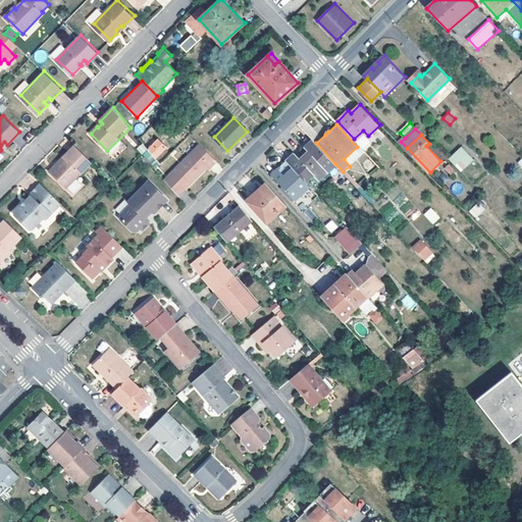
[(159,139),(148,149),(156,158),(167,147),(159,139)]
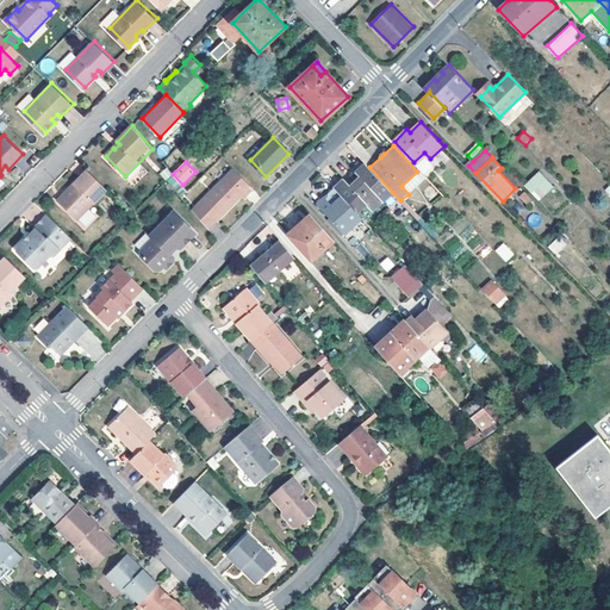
[(342,195),(358,212),(366,204),(372,210),(392,192),(369,167),(365,162),(355,170),(361,176),(350,186),(343,179),(334,187),(342,195)]
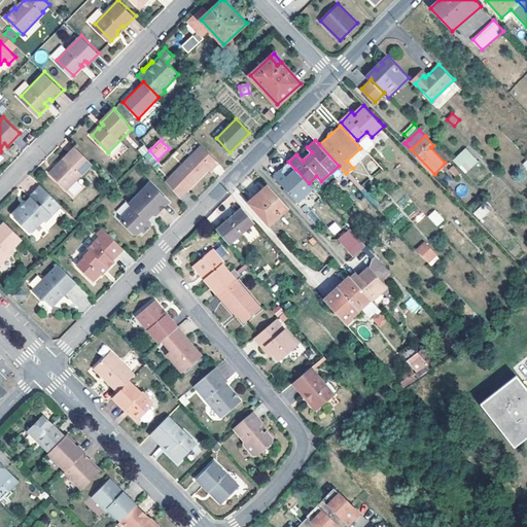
[(92,163),(74,146),(63,159),(65,161),(60,165),(57,165),(48,173),(65,189),(92,163)]
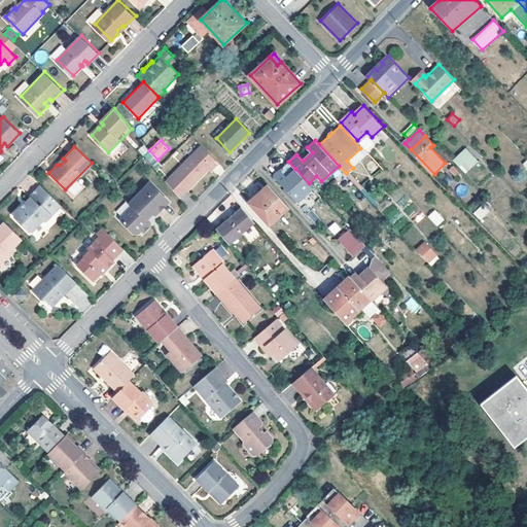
[(180,198),(207,170),(210,167),(212,170),(219,163),(203,146),(167,182),(180,198)]
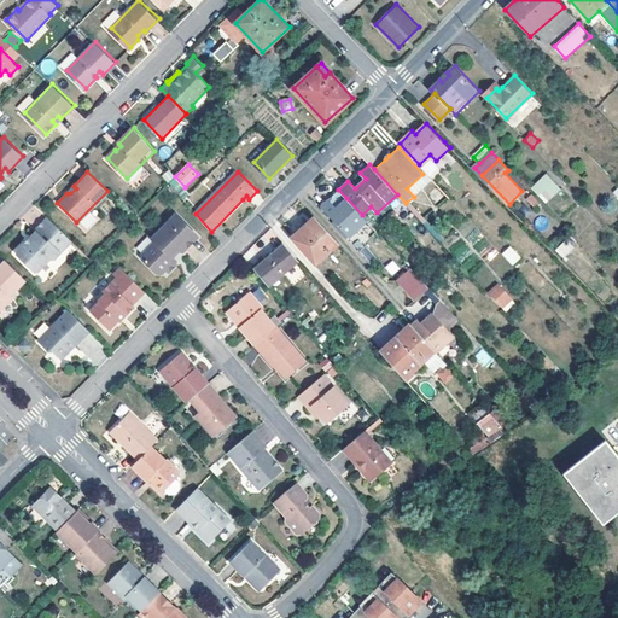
[(530,187),(546,204),(561,190),(546,173),(530,187)]
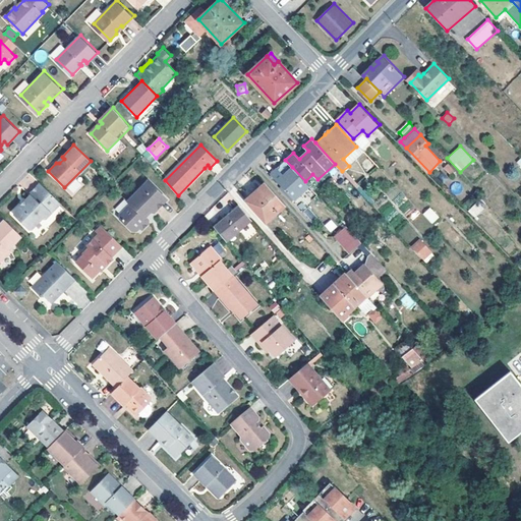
[(455,170),(449,164),(445,167),(451,174),(455,170)]
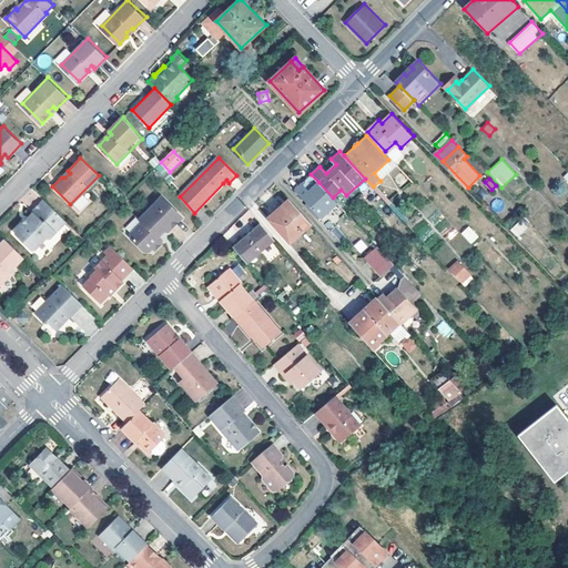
[(333,198),(318,182),(310,191),(302,182),(295,189),(297,191),(307,202),(321,217),(337,202),(333,198)]
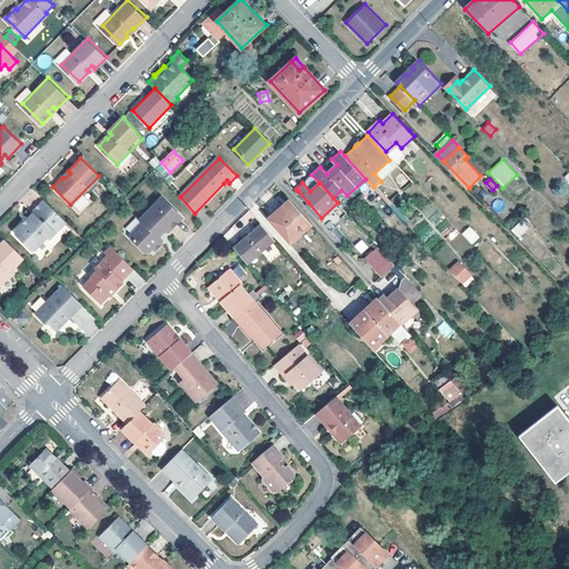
[(181,216),(161,197),(141,218),(143,220),(131,232),(131,237),(145,249),(149,250),(153,245),(156,247),(162,241),(161,238),(159,235),(156,232),(162,226),(165,229),(169,228),(181,216)]
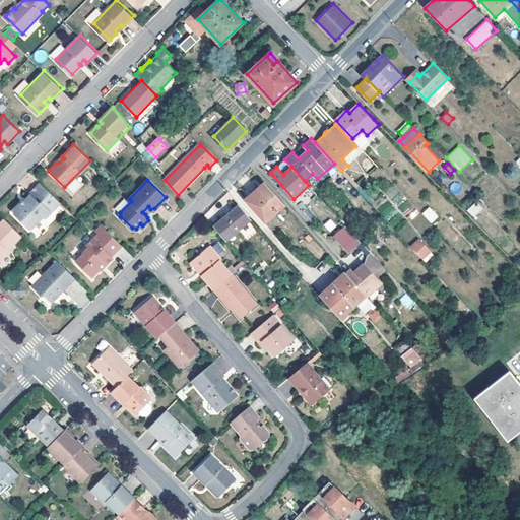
[(245,198),(248,201),(267,184),(264,181),(245,198)]
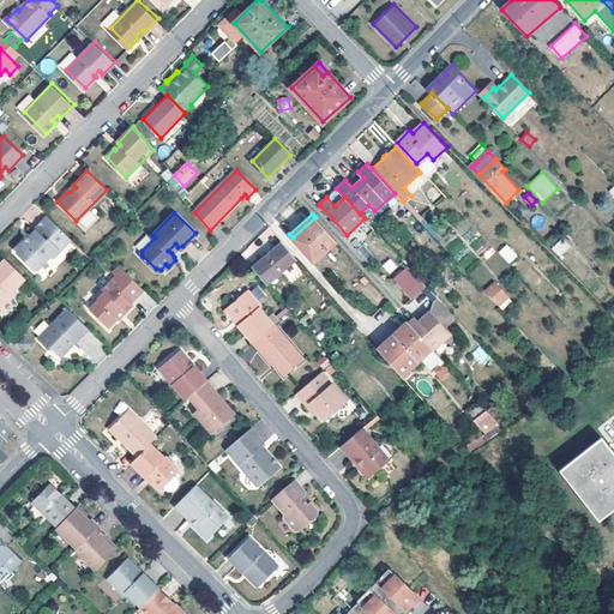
[(535,214),(529,223),(539,229),(545,220),(535,214)]
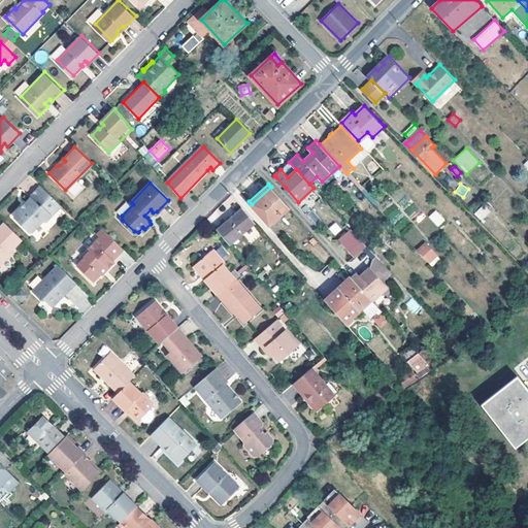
[(42,185),(30,196),(31,197),(15,213),(15,218),(26,228),(32,227),(44,216),(48,216),(60,203),(42,185)]
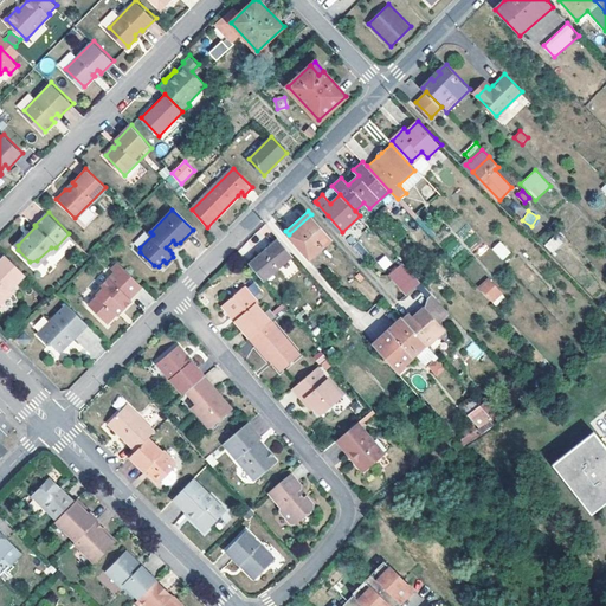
[(311,214),(289,234),(310,258),(333,239),(311,214)]
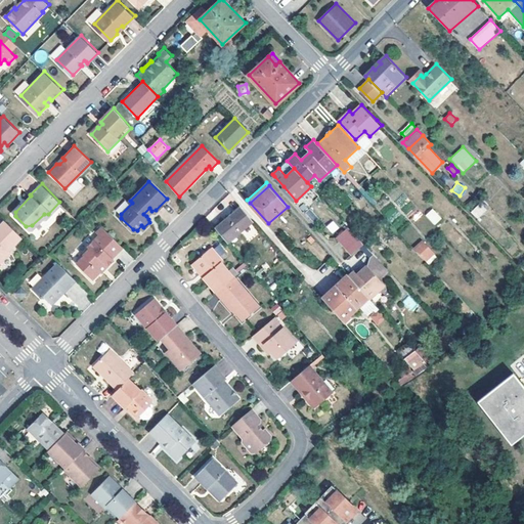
[(294,202),(296,201),(284,186),(281,188),(294,202)]
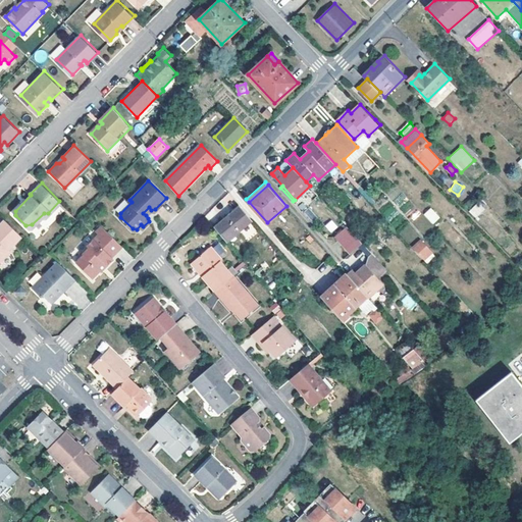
[(476,218),(486,208),(478,201),(468,211),(476,218)]
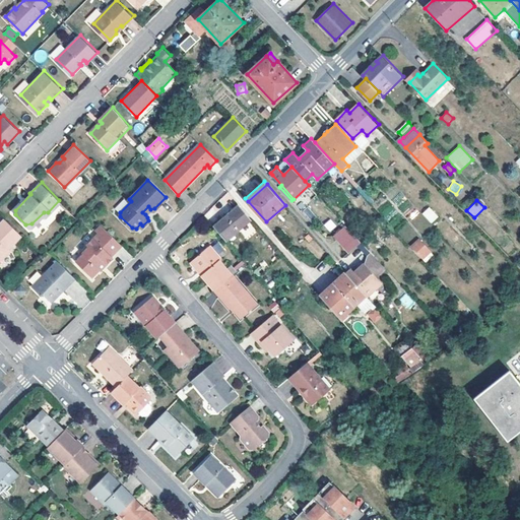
[(214,225),(226,240),(252,218),(240,204),(214,225)]
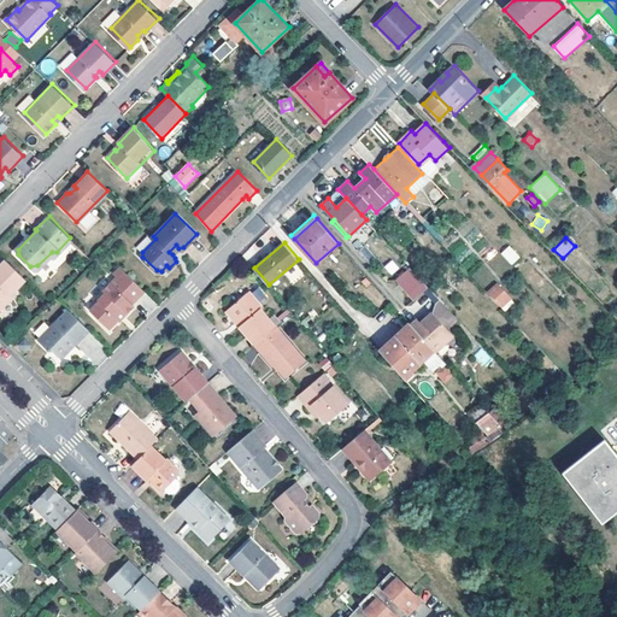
[(511,265),(519,257),(509,245),(500,253),(511,265)]
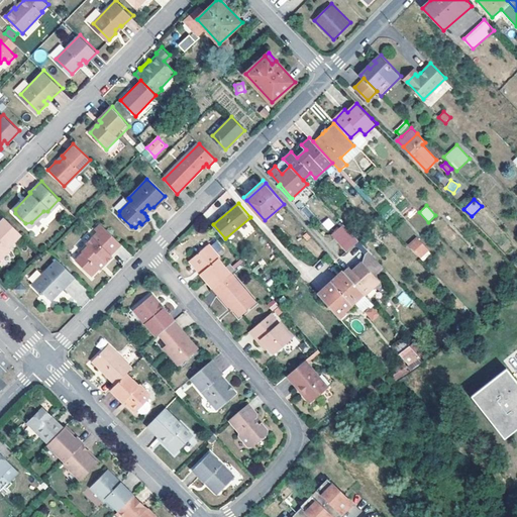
[(499,219),(492,211),(487,216),(494,224),(499,219)]
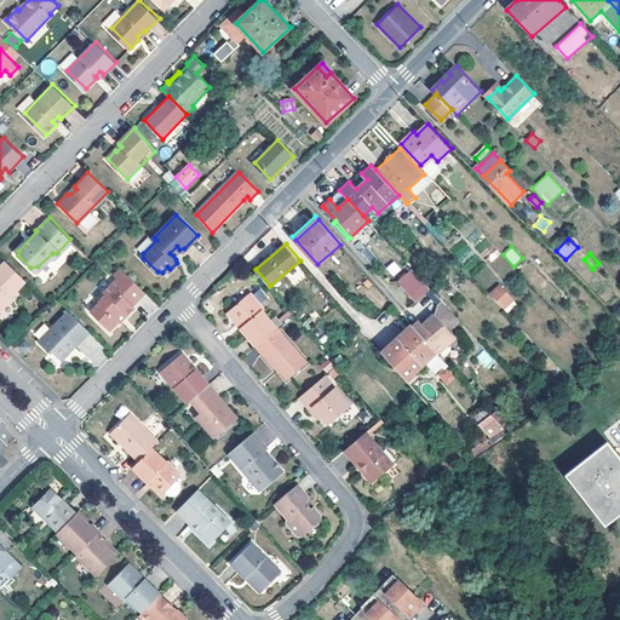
[(27,280),(5,260),(0,265),(0,313),(13,299),(10,297),(27,280)]
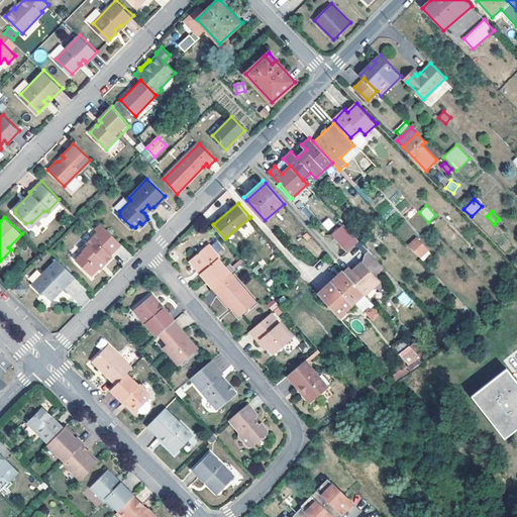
[(321,223),(327,230),(334,225),(329,217),(321,223)]
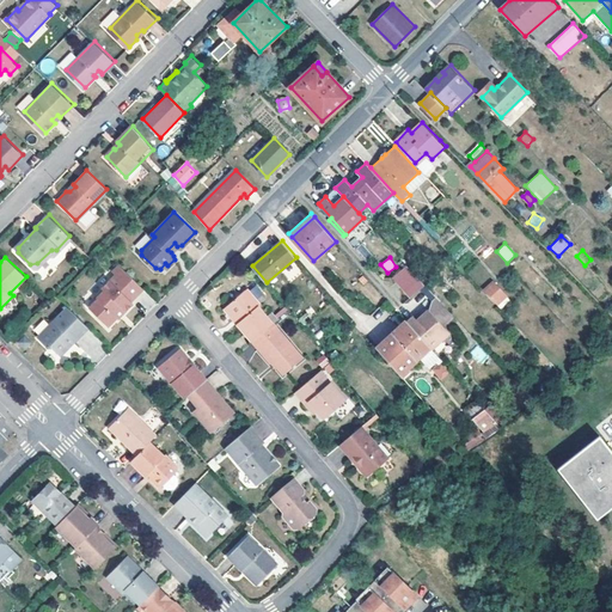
[(115,273),(102,286),(104,288),(97,297),(99,298),(93,304),(93,311),(109,325),(118,316),(116,313),(123,306),(127,310),(133,304),(129,300),(142,287),(120,264),(114,270),(115,273)]
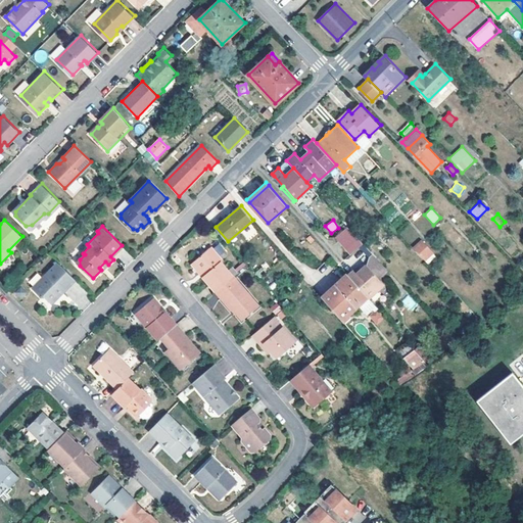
[(365,244),(348,227),(337,237),(352,254),(365,244)]
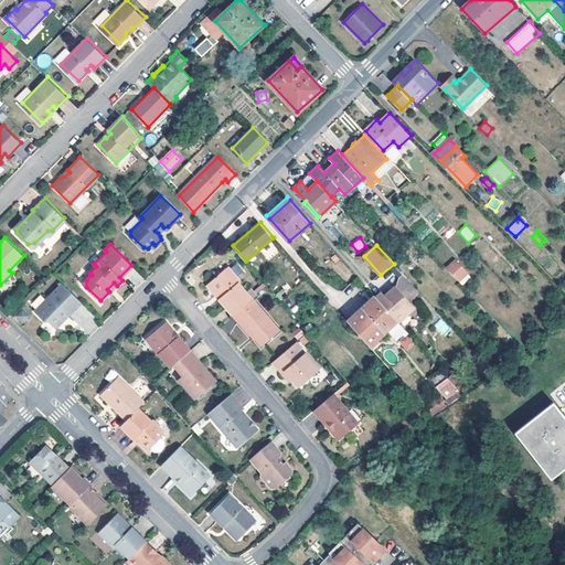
[(456,258),(445,267),(461,286),(471,277),(456,258)]
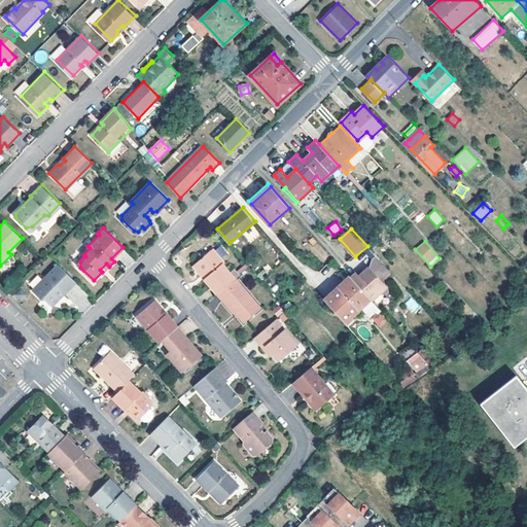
[(216,249),(223,259),(230,255),(221,245),(216,249)]
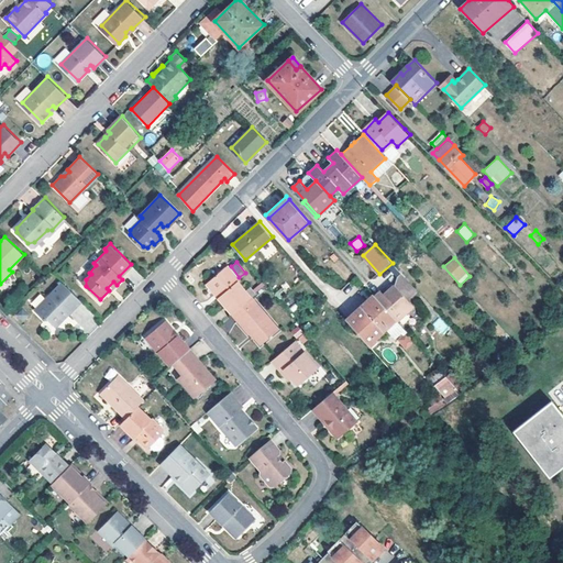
[(87,269),(89,273),(96,265),(94,263),(87,269)]
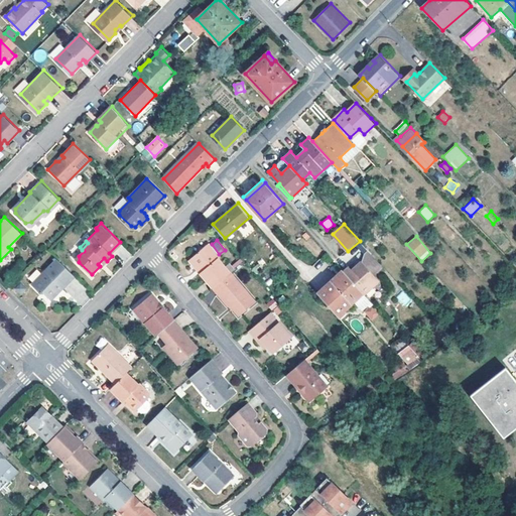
[(200,272),(213,287),(230,272),(218,258),(220,256),(208,243),(191,257),(203,269),(200,272)]
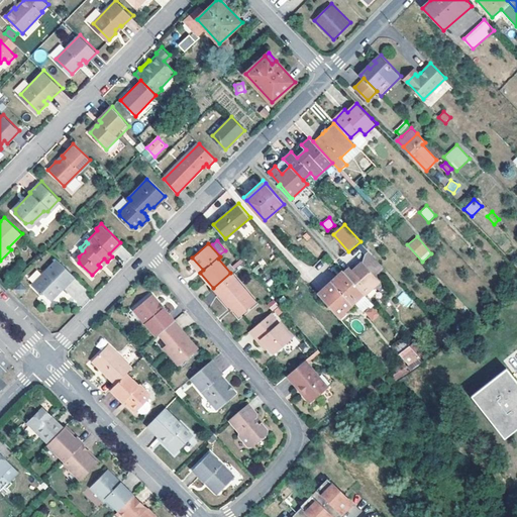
[(344,272),(364,293),(366,294),(380,281),(375,276),(385,267),(368,248),(363,252),(363,261),(356,266),(351,270),(348,266),(343,270),(344,272)]
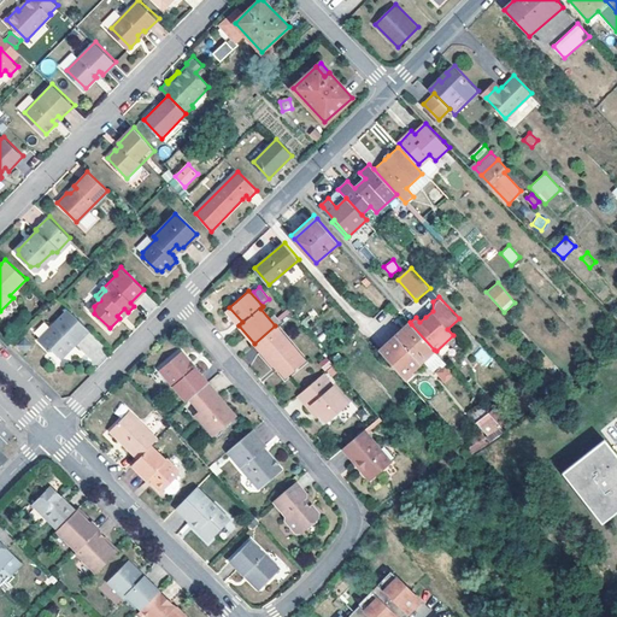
[(225,311),(239,325),(242,322),(229,307),(225,311)]
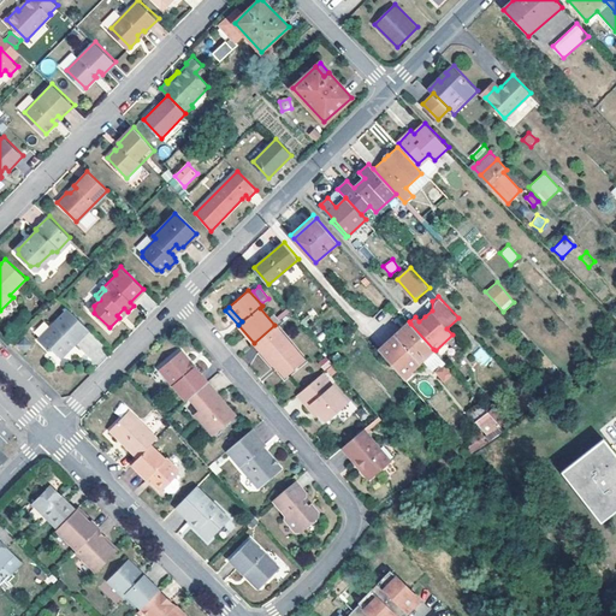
[(117,315),(119,318),(120,319),(128,312),(124,308),(117,315)]
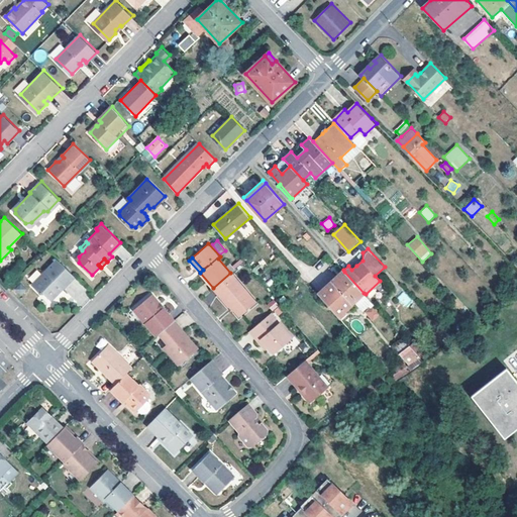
[(76,276),(59,260),(32,285),(41,294),(44,292),(50,298),(63,286),(64,287),(76,276)]
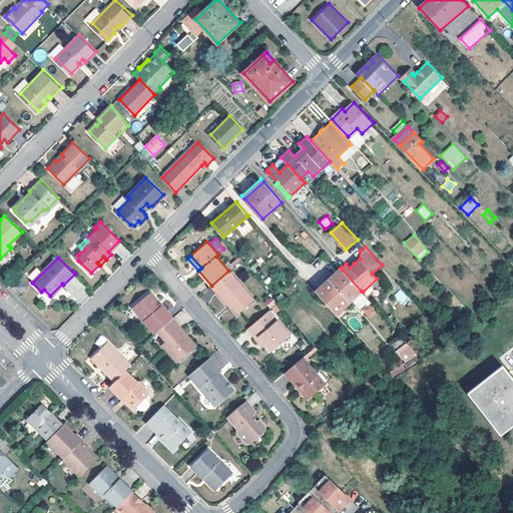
[(321,285),(323,287),(342,270),(341,268),(340,267),(321,285)]
